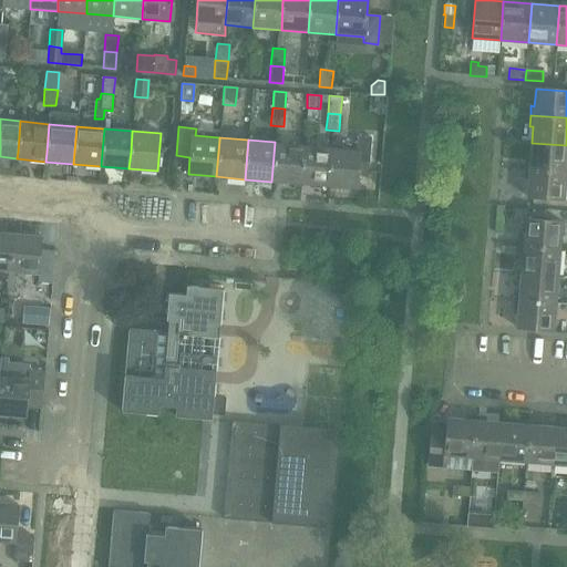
[(275,142),(271,182),(300,184),(302,152),(303,145),(275,142)]
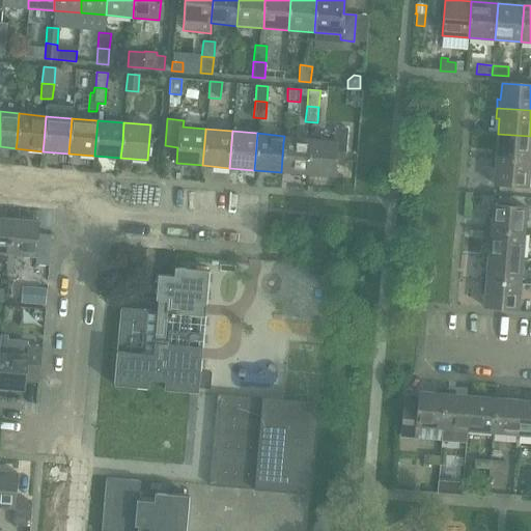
[(493,149),(492,159),(530,162),(530,147),(530,136),(498,134),(497,149),(493,149)]
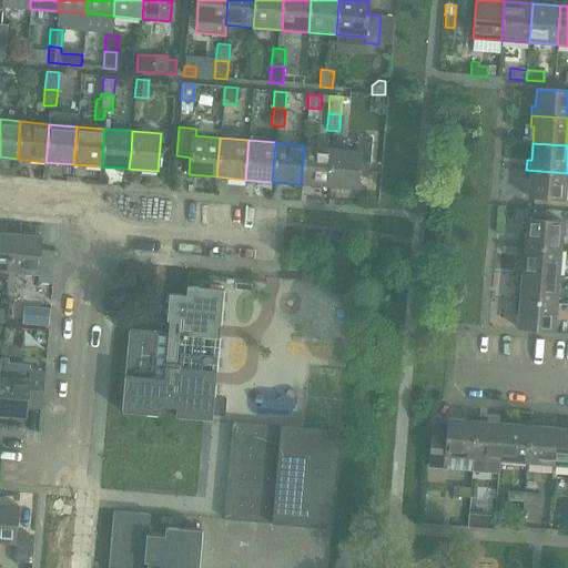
[(303,152),(301,184),(328,186),(331,152),(332,148),(304,145),(303,152)]
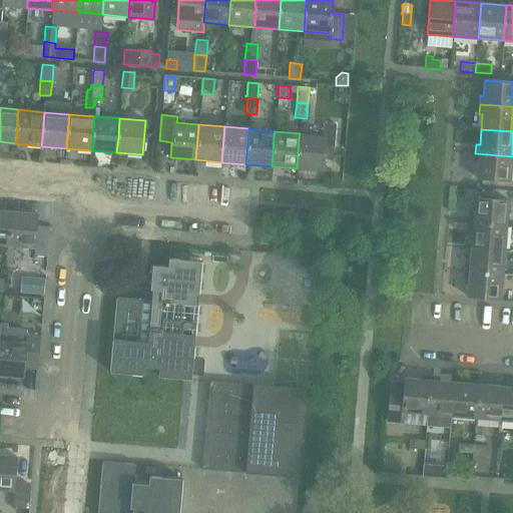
[(299,137),(297,168),(323,170),(324,157),(333,158),(335,134),(326,134),(326,135),(300,133),(299,137)]
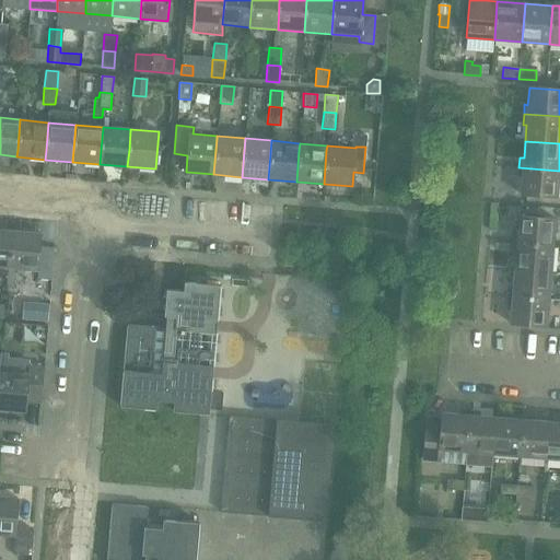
[(557,198),(559,171),(518,167),(518,178),(522,178),(520,195),(557,198)]
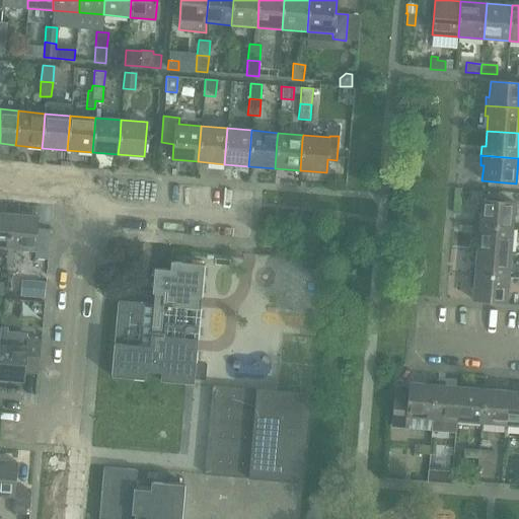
[(476,216),(475,226),(512,229),(514,204),(480,201),(478,217),(476,216)]
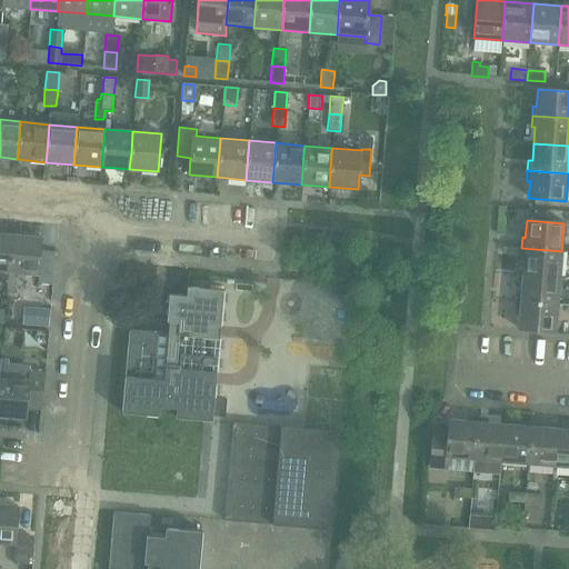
[(0,271),(7,272),(6,291),(7,291),(8,273),(9,273),(12,235),(0,233),(0,271)]
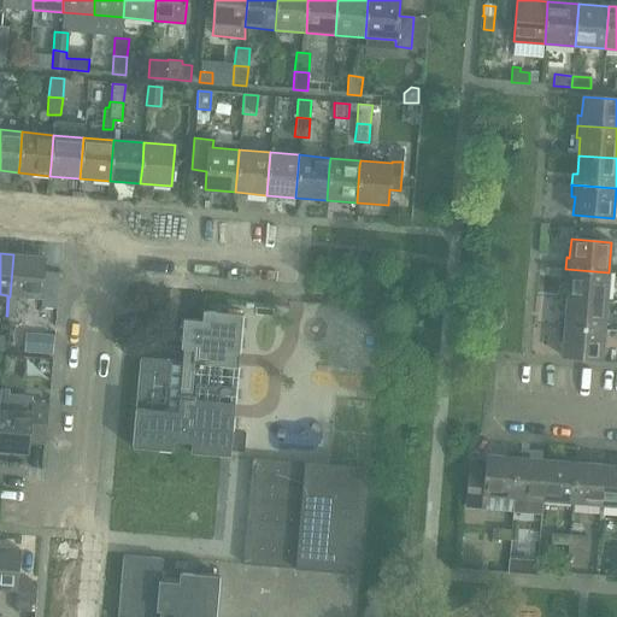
[(9,297),(7,316),(15,316),(17,297),(40,299),(39,307),(56,309),(58,274),(43,271),(45,258),(13,254),(10,297),(9,297)]
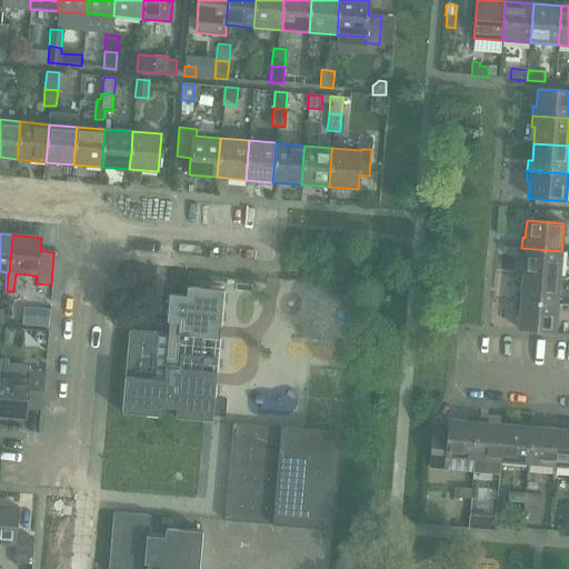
[(523,258),(522,275),(559,277),(561,251),(521,248),(521,258),(523,258)]
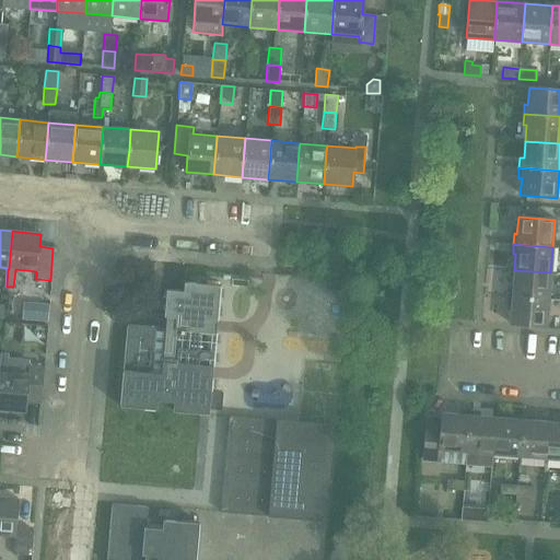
[(510,287),(510,296),(548,299),(550,272),(514,270),(513,288),(510,287)]
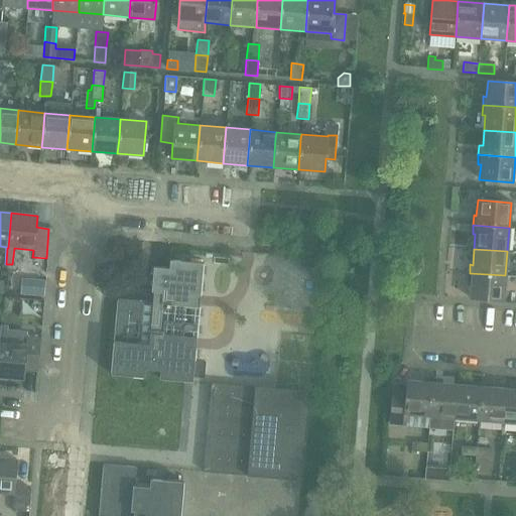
[(304,259),(303,270),(316,270),(317,260),(304,259)]
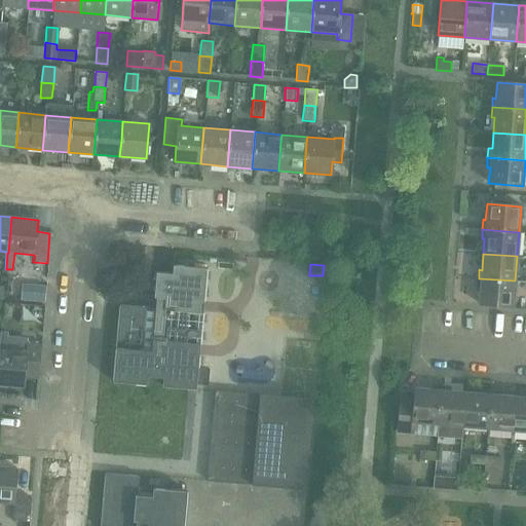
[(119,305),(113,381),(146,384),(147,376),(162,378),(162,386),(195,389),(199,344),(202,312),(199,312),(200,301),(203,302),(207,268),(173,265),(172,273),(155,272),(153,296),(147,296),(146,307),(119,305)]
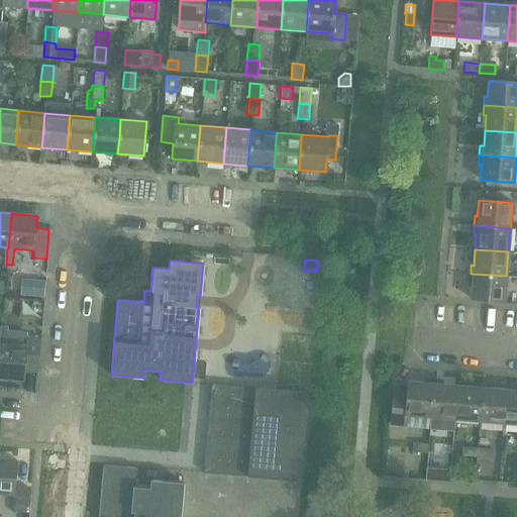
[(472,284),(471,299),(504,302),(506,276),(471,274),(470,283),(472,284)]
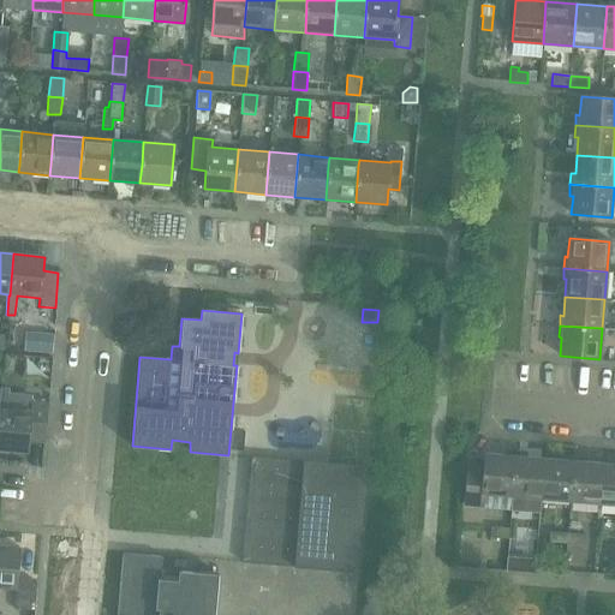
[(41,352),(51,353),(53,335),(42,334),(41,352)]
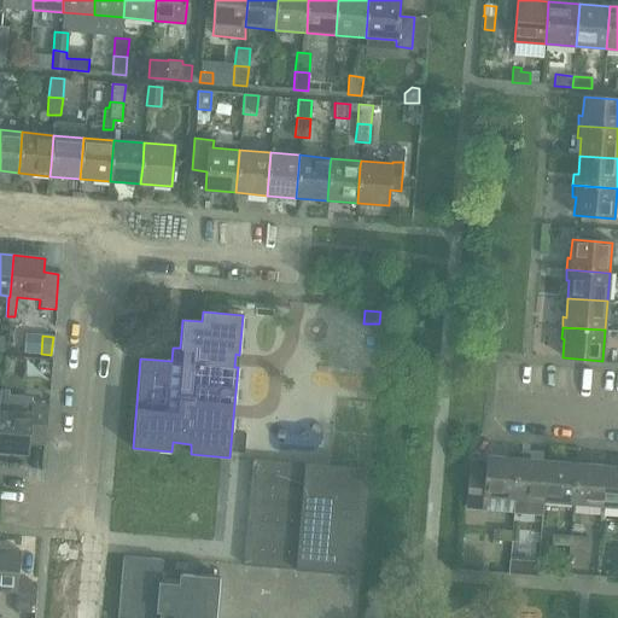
[(0,410),(0,417),(0,452),(28,454),(29,444),(45,445),(48,404),(30,403),(30,413),(6,410),(9,391),(0,390),(0,410)]
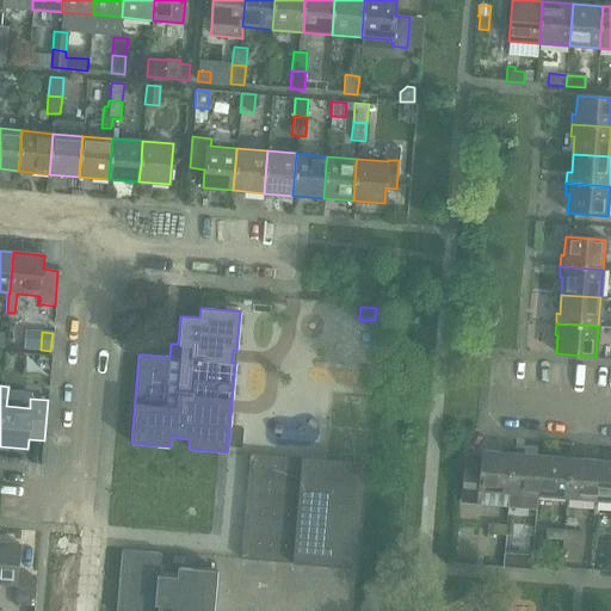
[(462,501),(470,503),(480,504),(480,491),(508,493),(512,451),(501,450),(501,452),(482,451),(481,457),(466,456),(462,501)]
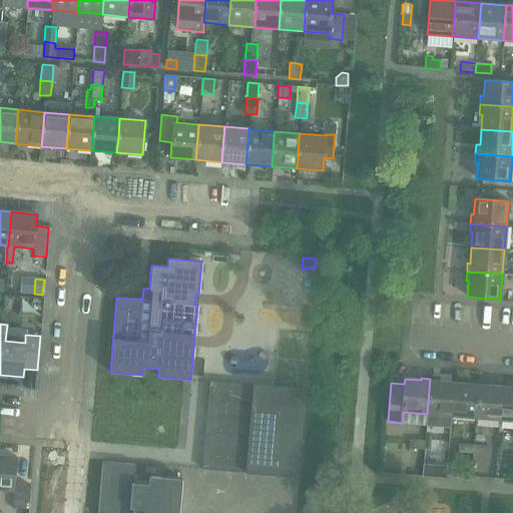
[(430,379),(427,414),(451,417),(454,383),(440,382),(440,379),(430,379)]
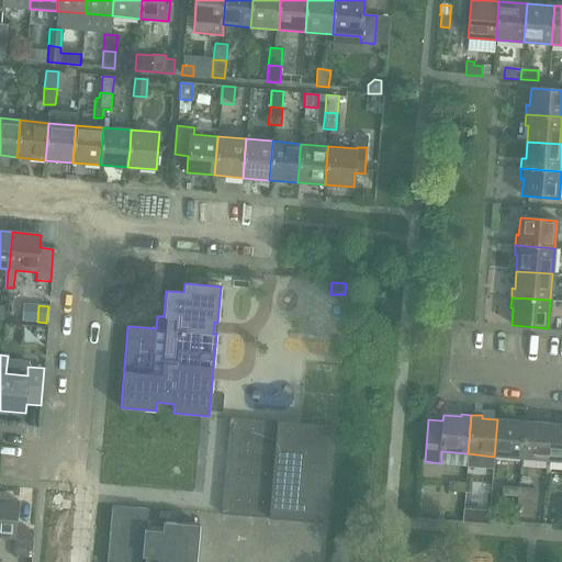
[(229,417),(221,514),(327,524),(336,427),(229,417)]
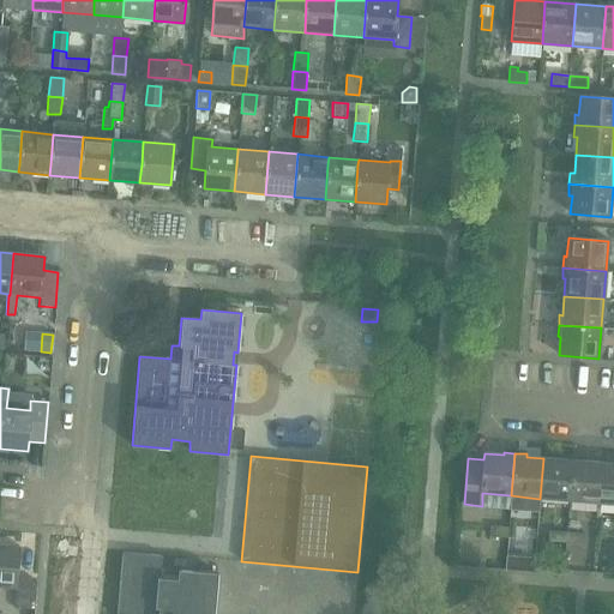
[(543,458),(540,499),(569,501),(573,457),(561,456),(561,459),(543,458)]
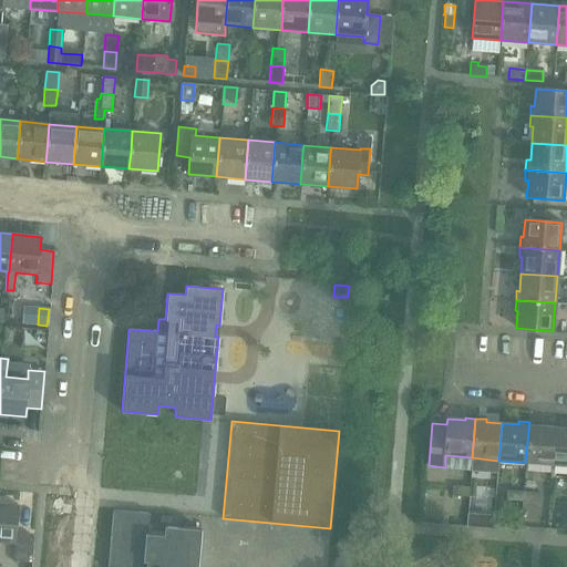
[(529,422),(525,463),(553,465),(556,428),(539,425),(539,423),(529,422)]
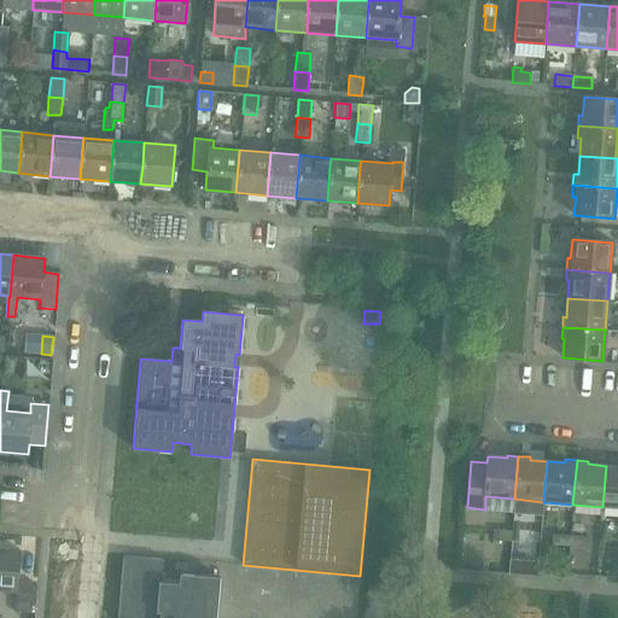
[(617,466),(606,466),(602,507),(617,507),(617,466)]
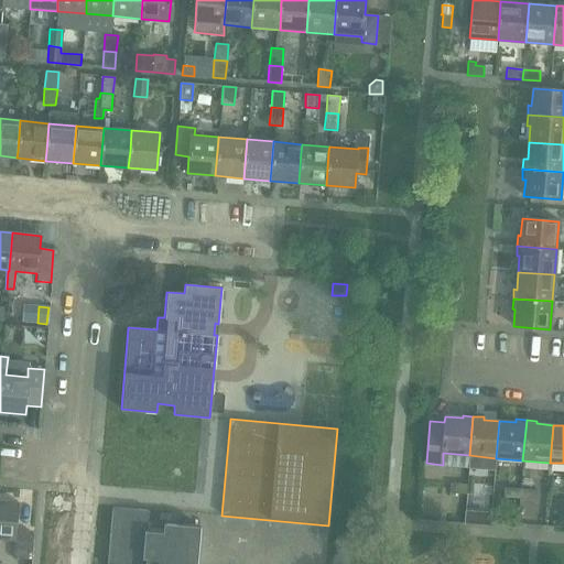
[(449,494),(466,495),(467,485),(449,484),(449,494)]
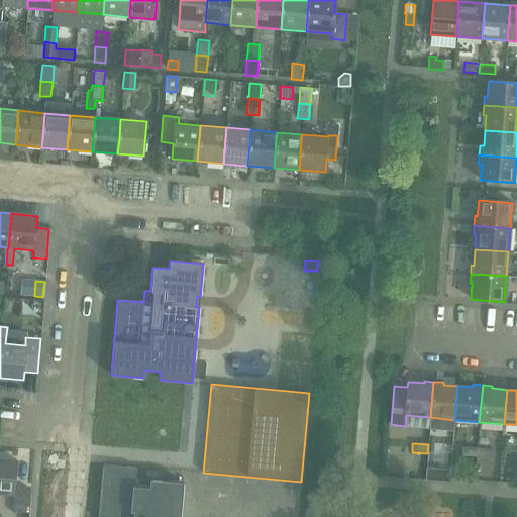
[(460,456),(477,457),(477,448),(461,447),(460,456)]
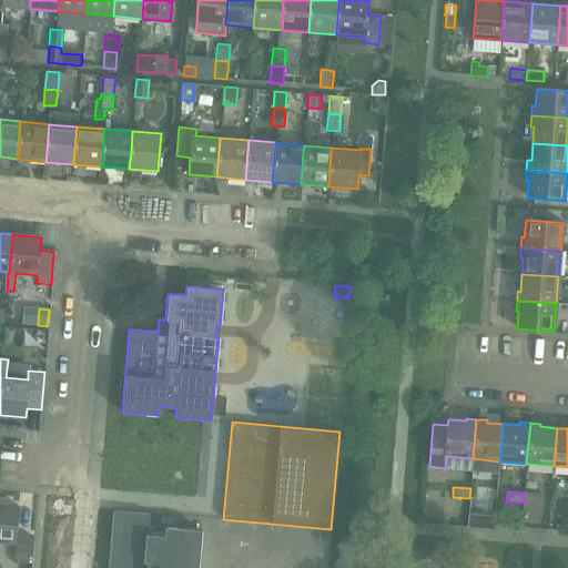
[(524,493),(524,503),(540,504),(541,494),(524,493)]
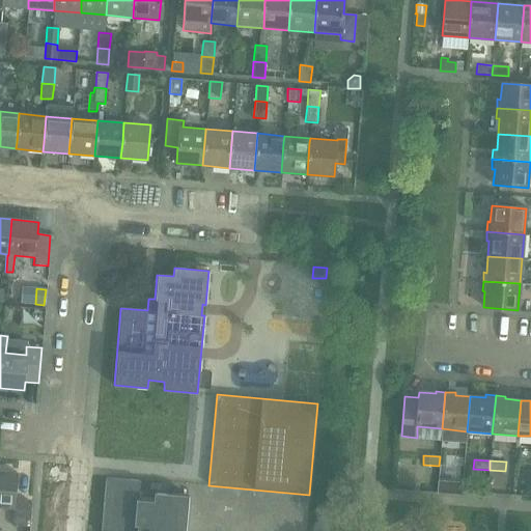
[(0,507),(14,509),(12,526),(25,527),(28,500),(15,499),(17,473),(0,471),(0,507)]
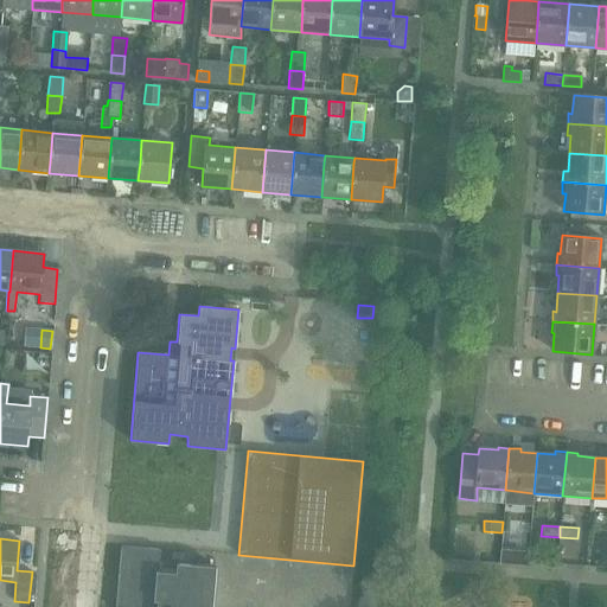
[(121,547),(115,606),(211,606),(215,567),(177,564),(176,573),(158,572),(160,550),(121,547)]
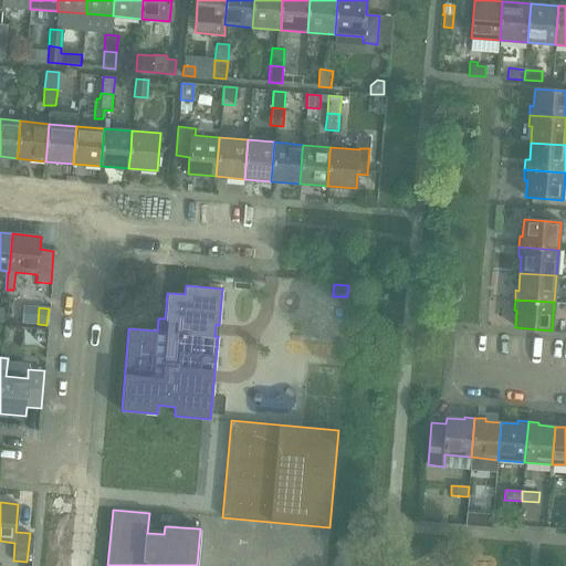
[(465,521),(465,526),(485,527),(490,528),(493,528),(493,523),(494,515),(467,513),(465,521)]
